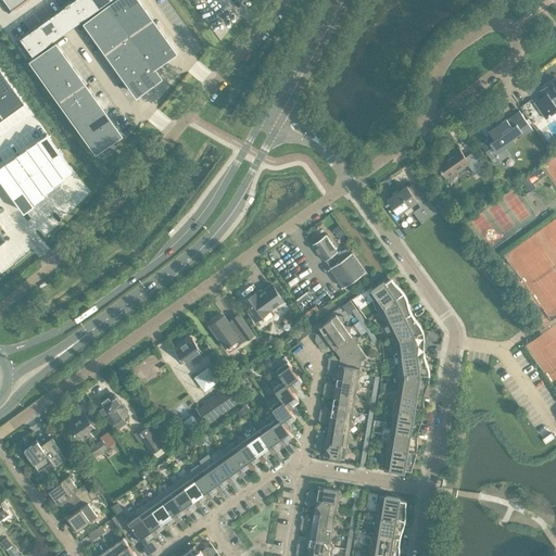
[(71,0),(21,37),(33,53),(105,0),(71,0)]
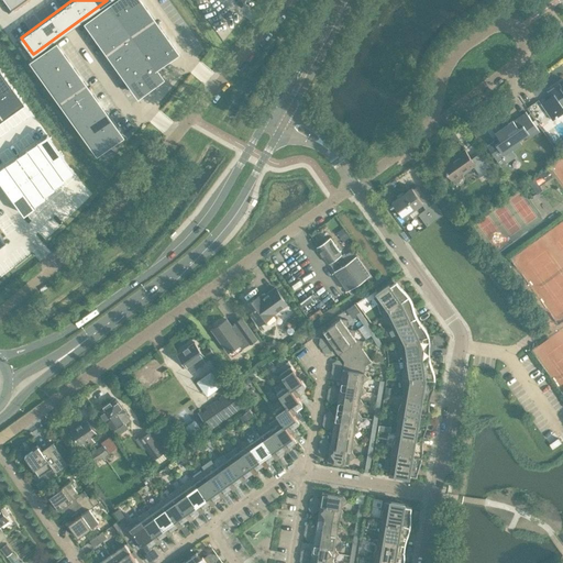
[(141,0),(116,0),(87,22),(140,96),(163,79),(156,69),(179,53),(141,0)]
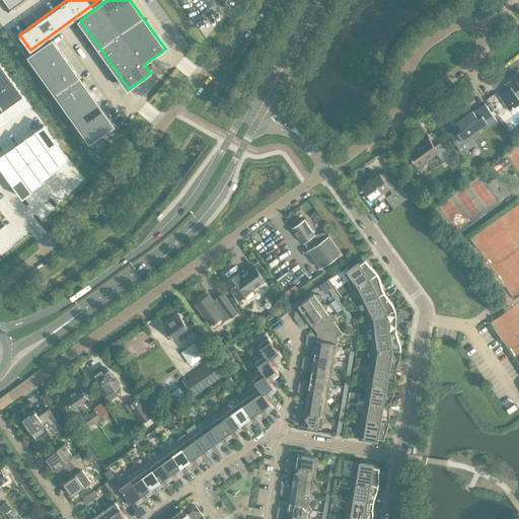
[(52,40),(28,56),(90,142),(114,126),(52,40)]
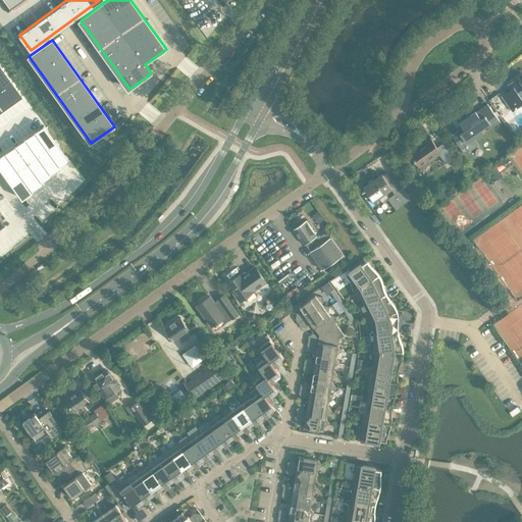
[(0,62),(0,84),(1,87),(11,80),(0,62)]
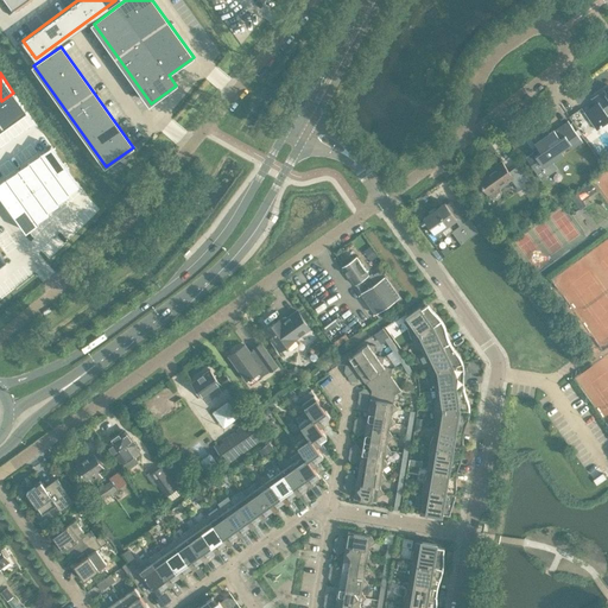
[(607,89),(605,93),(603,92),(591,100),(595,105),(584,112),(596,131),(607,121),(607,89)]
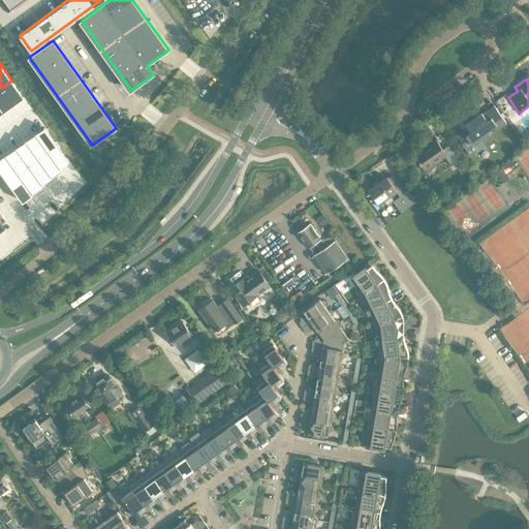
[(11,81),(1,88),(13,104),(24,97),(11,81)]
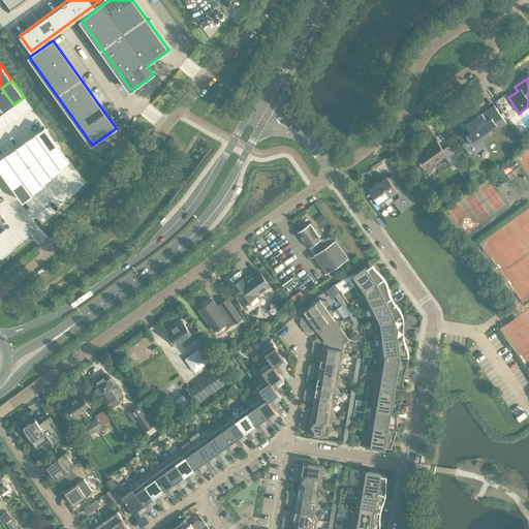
[(1,88),(0,88),(0,105),(4,112),(13,104),(1,88)]
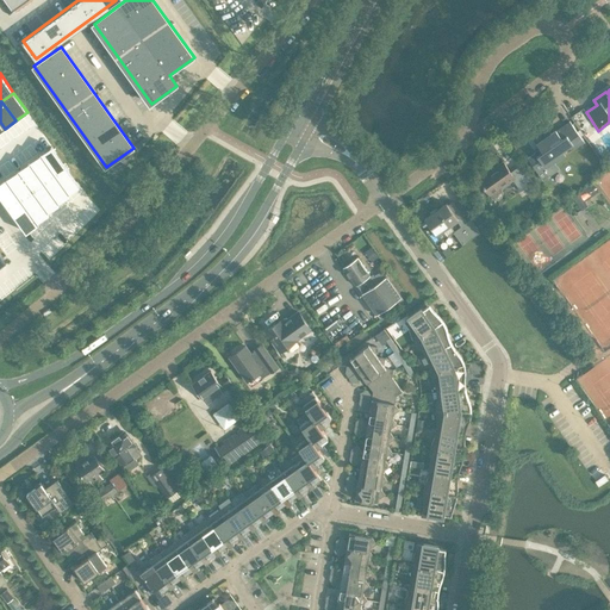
[(535,153),(528,159),(537,173),(541,170),(547,178),(560,168),(553,159),(582,139),(570,122),(546,138),(542,134),(533,139),(542,153),(537,156),(535,153)]
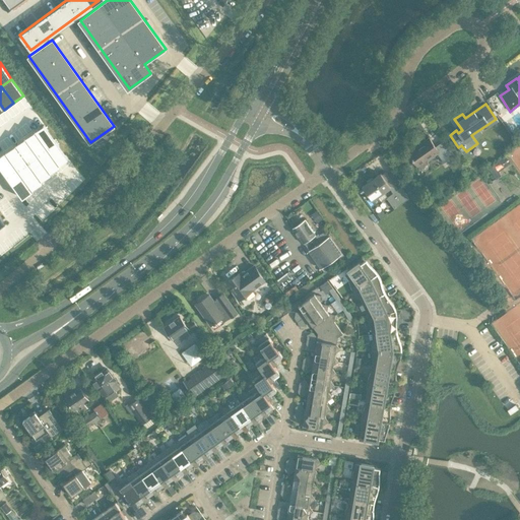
[(44,124),(34,131),(46,147),(55,140),(44,124)]
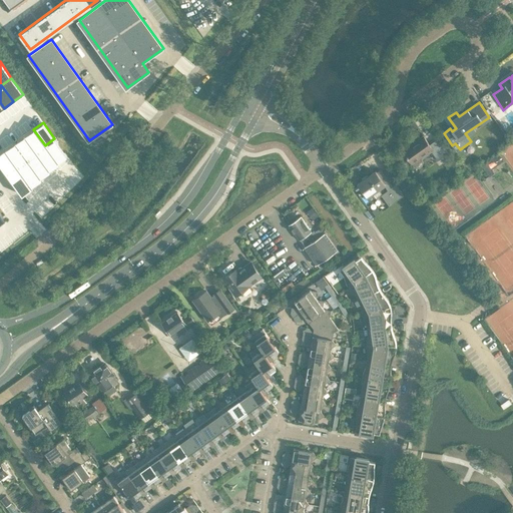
[(33,129),(23,135),(35,152),(45,145),(33,129)]
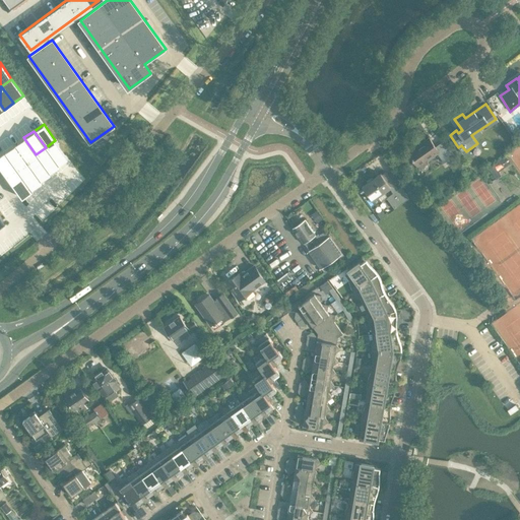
[(23,137),(14,144),(26,160),(36,154),(23,137)]
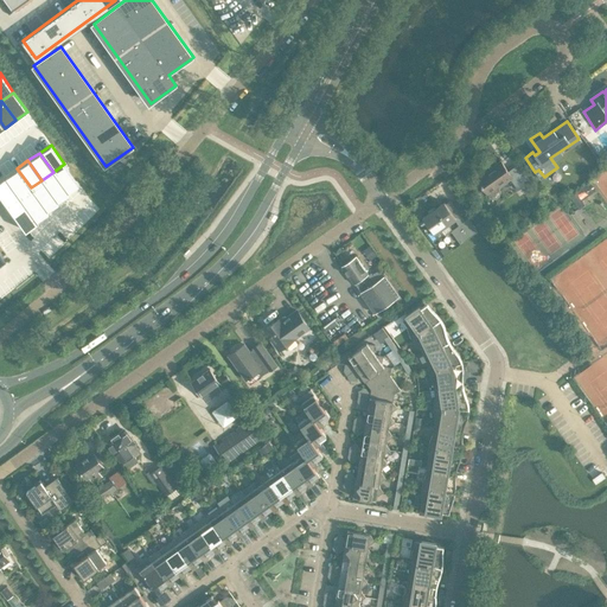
[(530,180),(518,165),(508,172),(502,163),(477,180),(489,196),(491,198),(497,198),(499,196),(500,191),(499,189),(498,186),(511,177),(519,189),(530,180)]
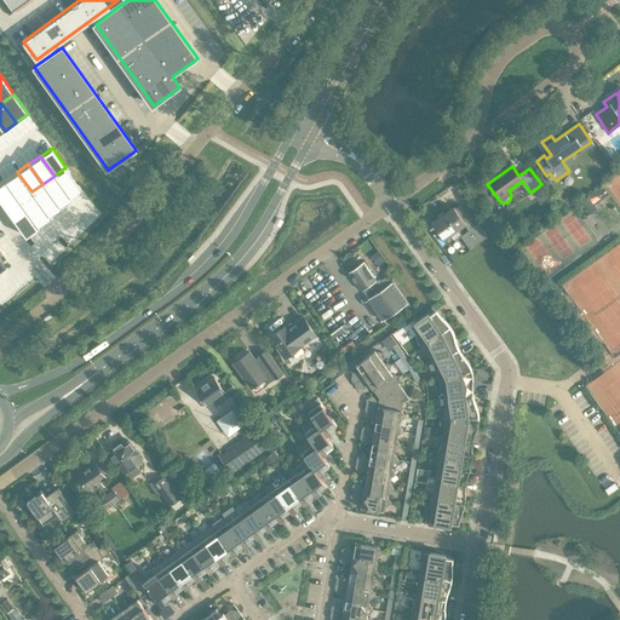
[(80,187),(65,167),(55,176),(69,196),(80,187)]
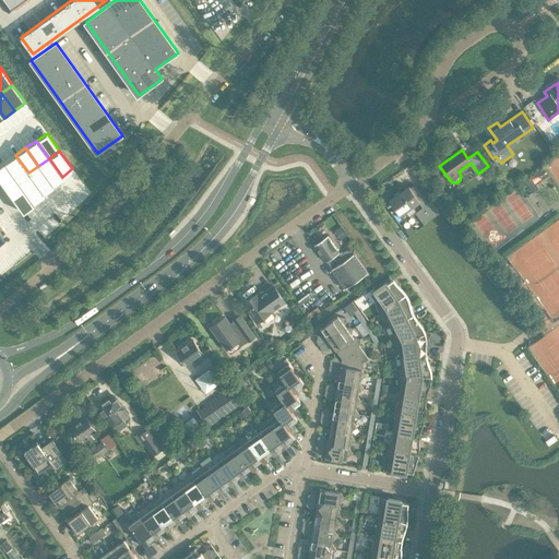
[(15,155),(6,163),(18,180),(28,173),(15,155)]
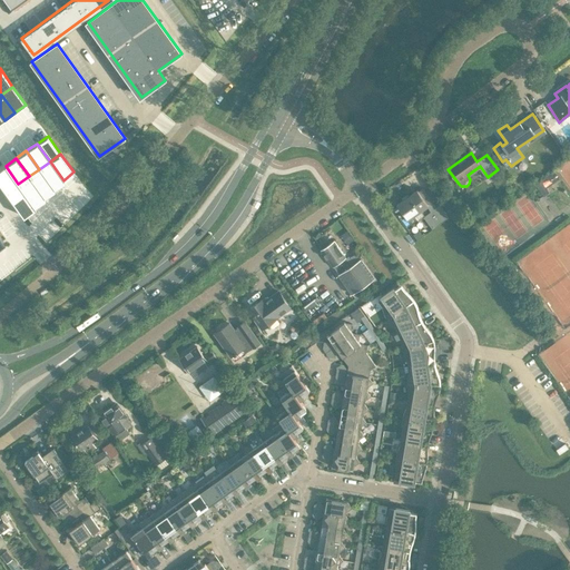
[(64,180),(50,161),(39,169),(53,189),(64,182),(64,180)]
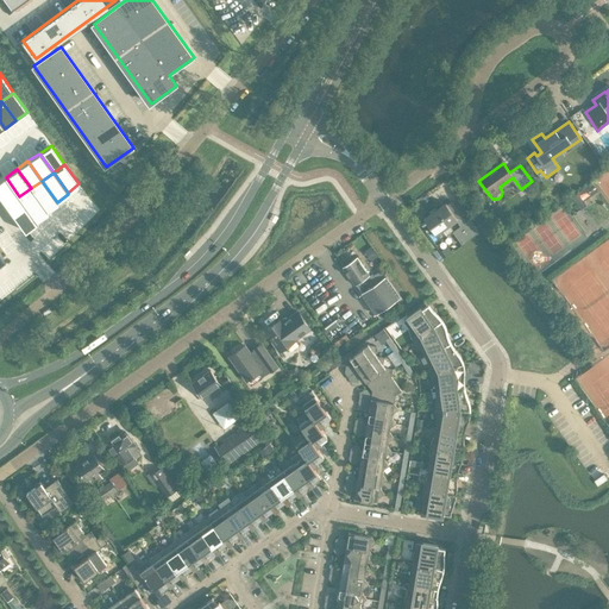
[(6,177),(0,181),(0,194),(8,205),(19,196),(6,177)]
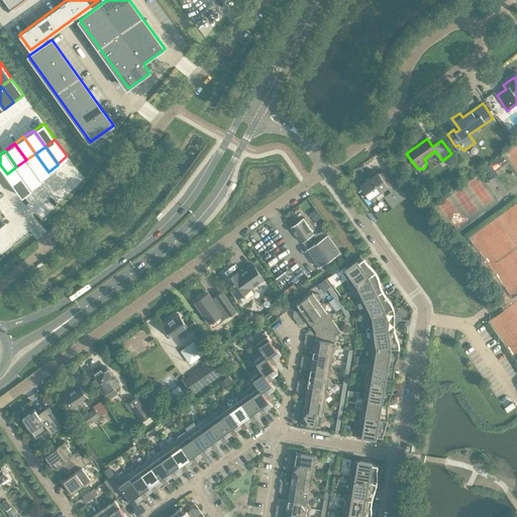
[(48,172),(35,153),(26,160),(39,179),(48,172)]
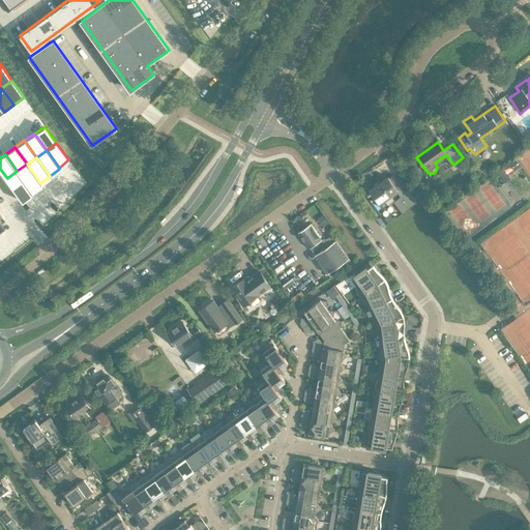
[(40,183),(27,164),(17,171),(32,192),(41,184),(40,183)]
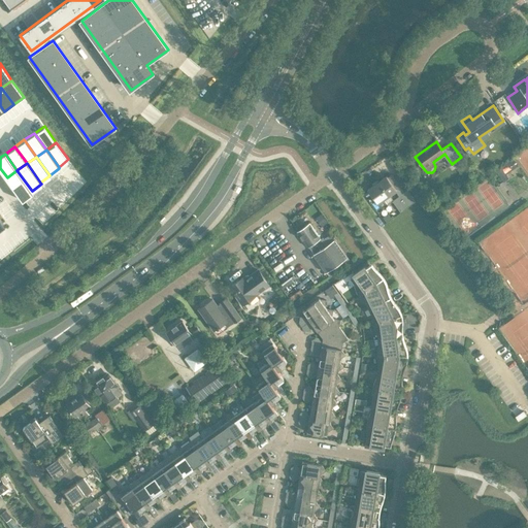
[(32,191),(17,170),(7,177),(22,199),(32,192),(32,191)]
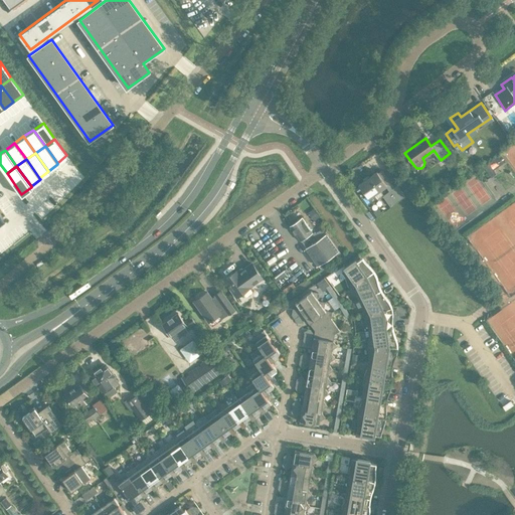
[(393,189),(392,188),(389,183),(390,181),(382,170),(378,172),(377,171),(370,176),(380,190),(386,186),(389,191),(393,189)]
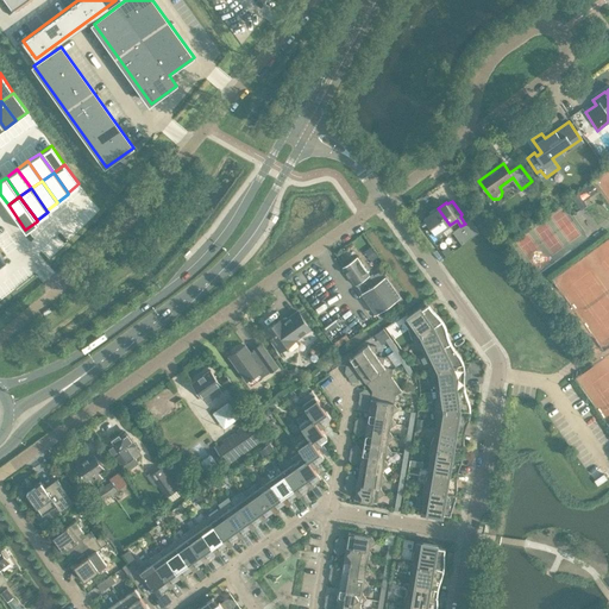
[(446,234),(443,230),(450,225),(438,208),(429,214),(429,215),(425,219),(435,234),(439,239),(446,234)]
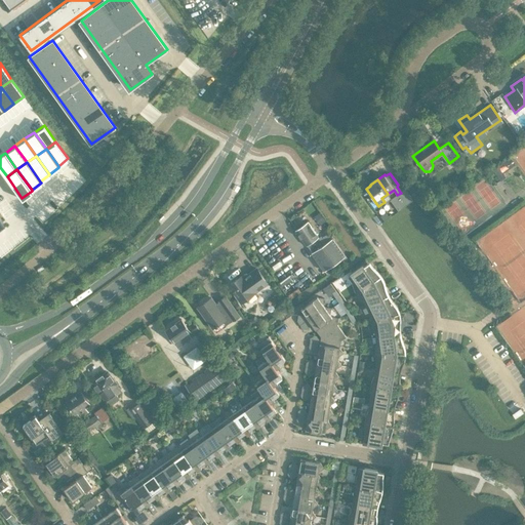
[(401,193),(407,202),(408,203),(413,200),(405,189),(400,192),(401,193)]
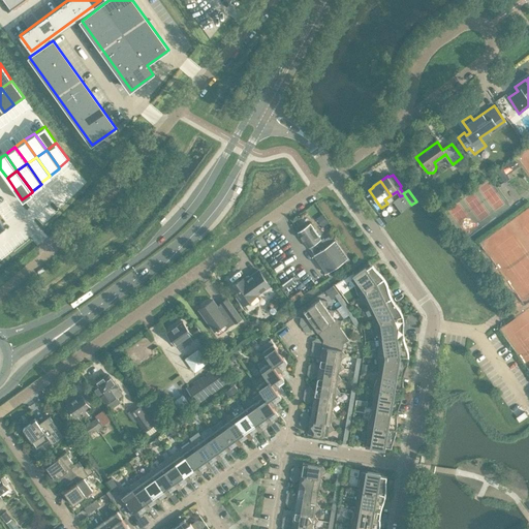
[(393,200),(401,212),(411,205),(410,204),(404,194),(400,196),(393,200)]
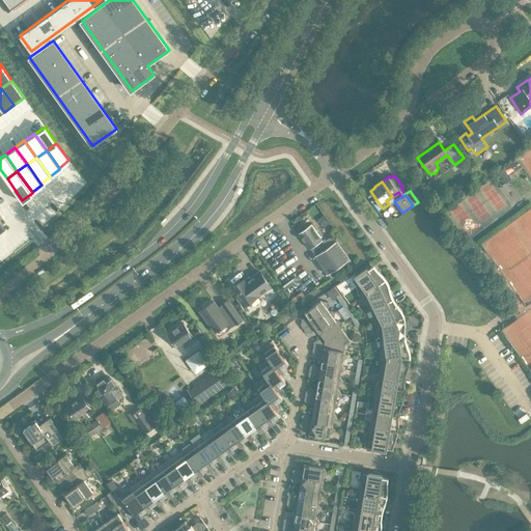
[(324,215),(317,219),(324,228),(330,224),(324,215)]
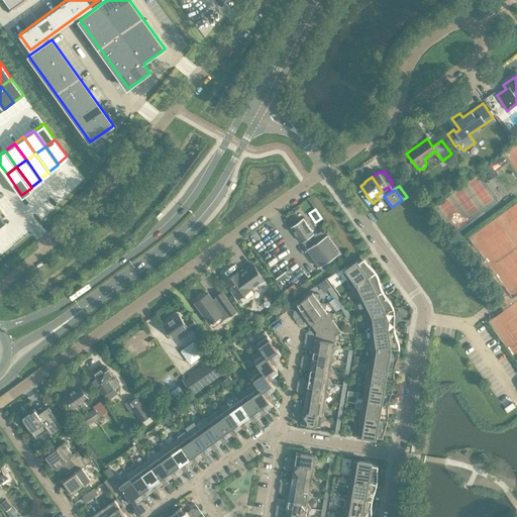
[(302,241),(314,233),(303,218),(292,226),(302,241)]
